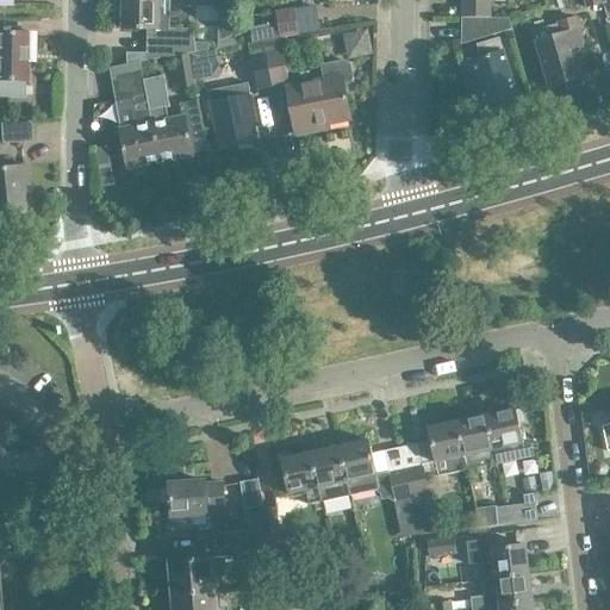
[(169,18),(156,18),(156,0),(113,0),(113,16),(120,16),(120,30),(154,30),(153,39),(147,39),(147,62),(173,57),(190,55),(197,54),(193,30),(169,30),(169,18)]
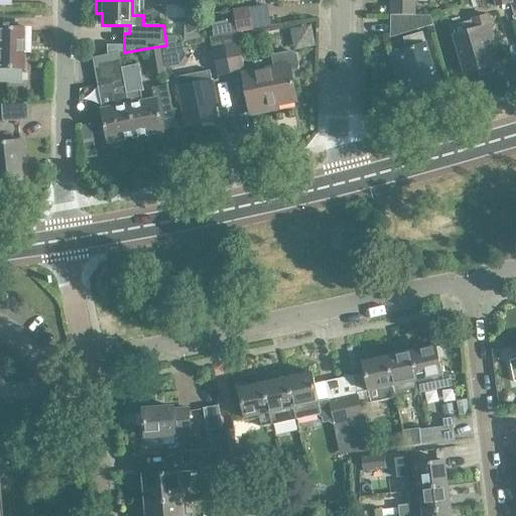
[(389,0),(389,16),(390,16),(430,17),(416,16),(415,2),(431,2),(431,0),(389,0)]
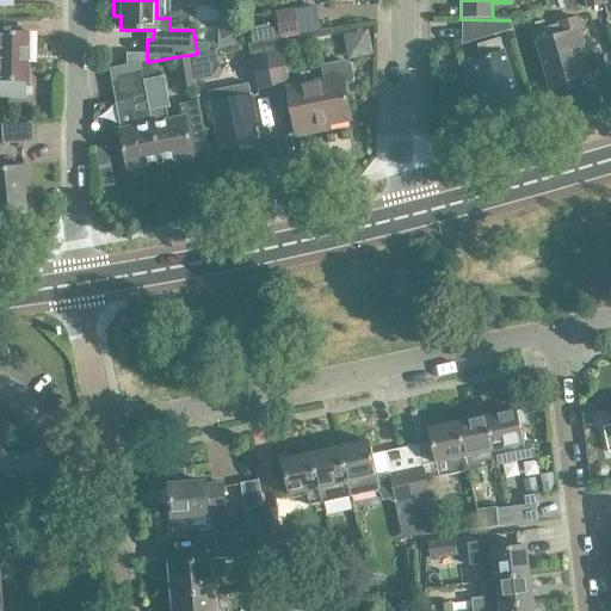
[(271,41),(282,38),(322,32),(318,6),(266,14),(271,41)]
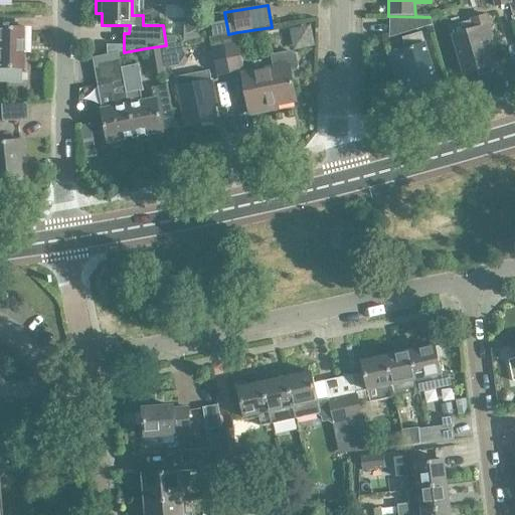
[(0,20),(15,21),(15,7),(0,7),(0,20)]
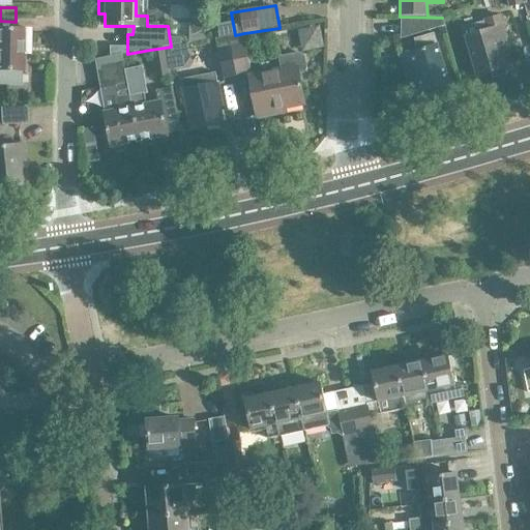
[(507,41),(503,27),(499,16),(484,20),(484,22),(463,28),(466,37),(465,37),(476,78),(506,68),(499,43),(507,41)]
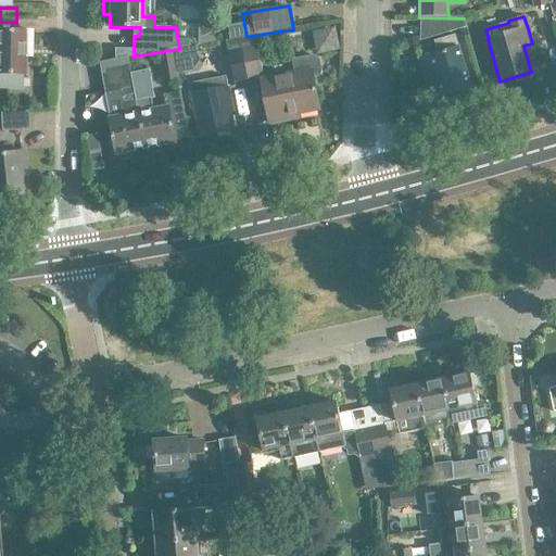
[(464,19),(420,17),(420,42),(459,30),(463,39),(469,37),(464,19)]
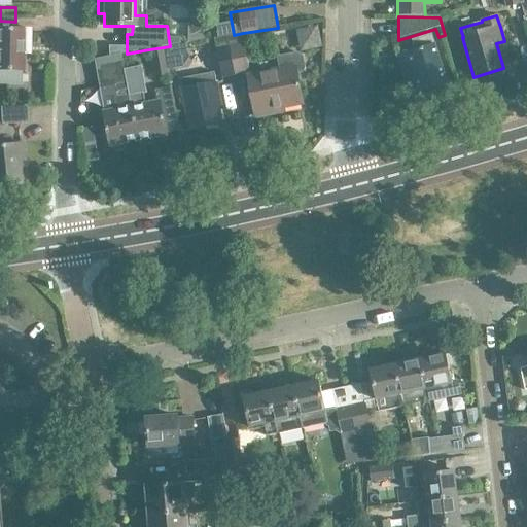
[(20,70),(22,70),(22,46),(28,46),(28,29),(0,29),(0,83),(20,84),(20,70)]
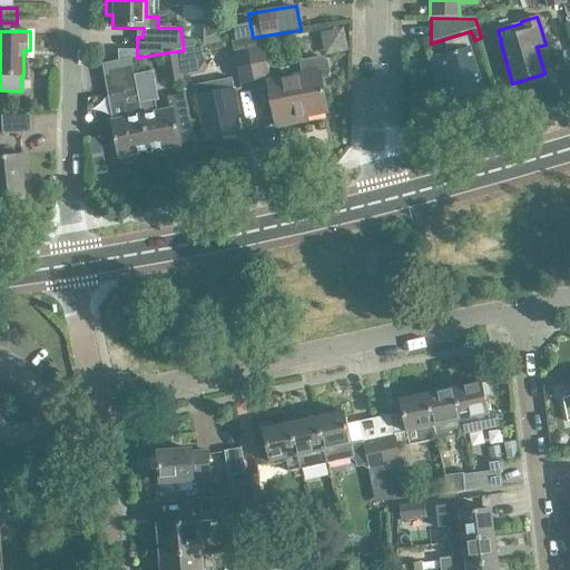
[(263,36),(253,38),(253,39),(245,40),(253,82),(271,79),(263,36)]
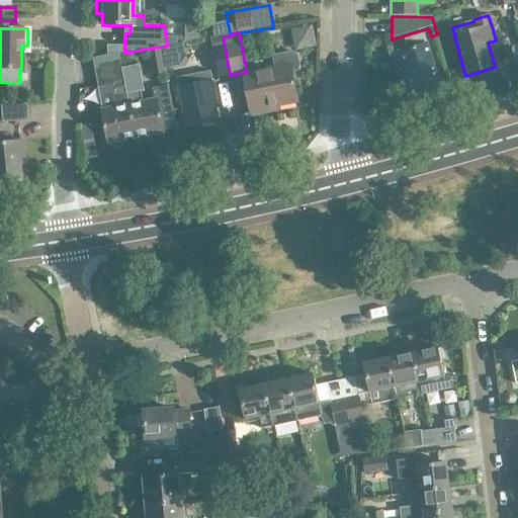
[(427,87),(438,84),(424,32),(405,38),(408,47),(405,48),(406,51),(391,56),(395,69),(403,67),(410,92),(413,91),(415,95),(418,97),(427,94),(428,91),(427,87)]
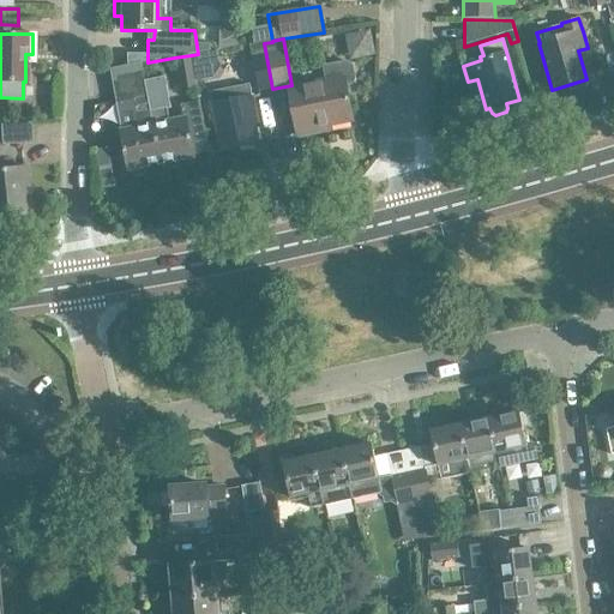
[(272,89),(264,43),(251,44),(259,91),(272,89)]
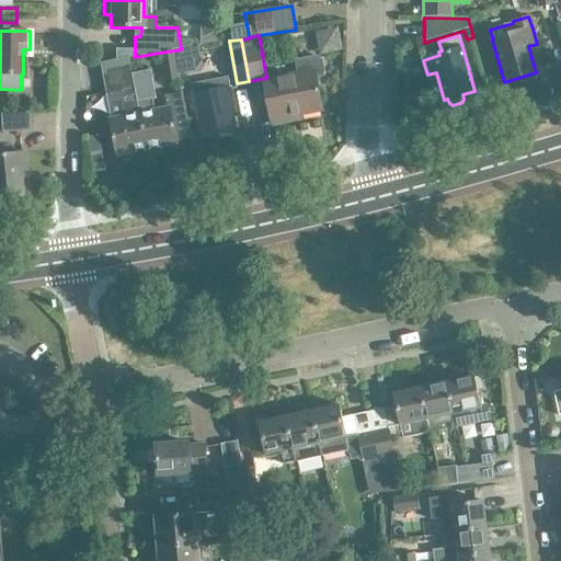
[(295,61),(297,76),(263,82),(272,126),(294,122),(293,117),(322,111),(316,80),(321,79),(325,73),(322,60),(317,57),(295,61)]
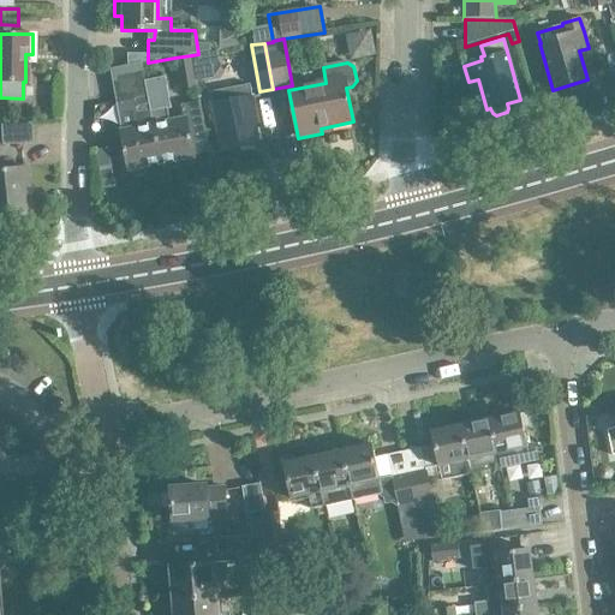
[(160,163),(147,95),(141,64),(115,69),(121,102),(117,103),(121,131),(120,132),(126,169),(130,169),(131,174),(136,178),(144,175),(147,171),(145,166),(160,163)]
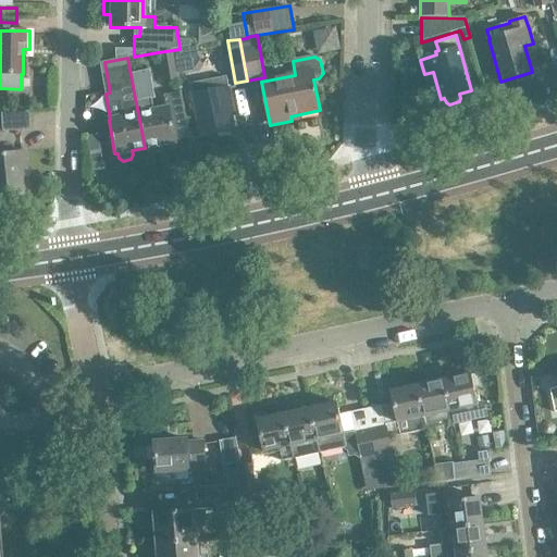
[(232,106),(229,87),(226,77),(190,84),(201,138),(233,132),(229,107),(232,106)]
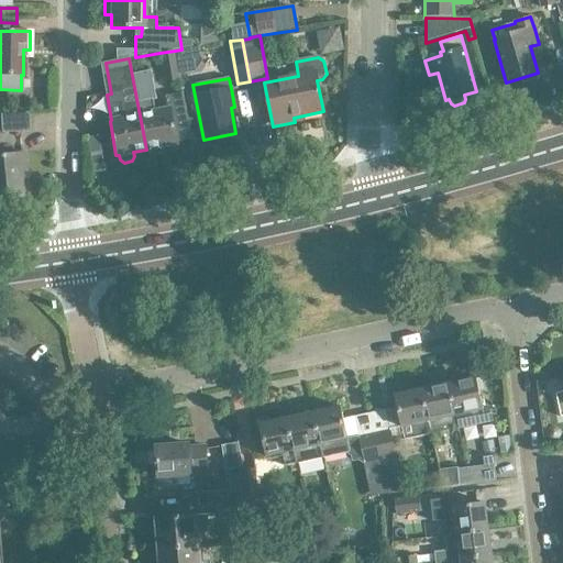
[(176,143),(192,140),(184,92),(165,96),(167,110),(155,112),(153,97),(150,98),(147,85),(134,87),(146,150),(158,147),(159,152),(164,155),(172,154),(175,148),(174,144),(176,144),(176,143)]
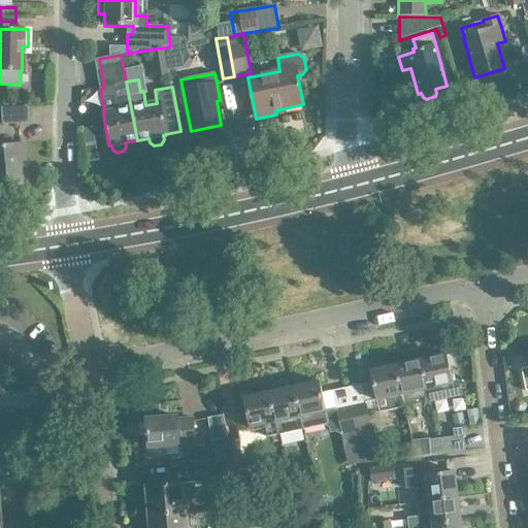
[(0,108),(0,120),(1,126),(27,124),(26,106),(0,108)]
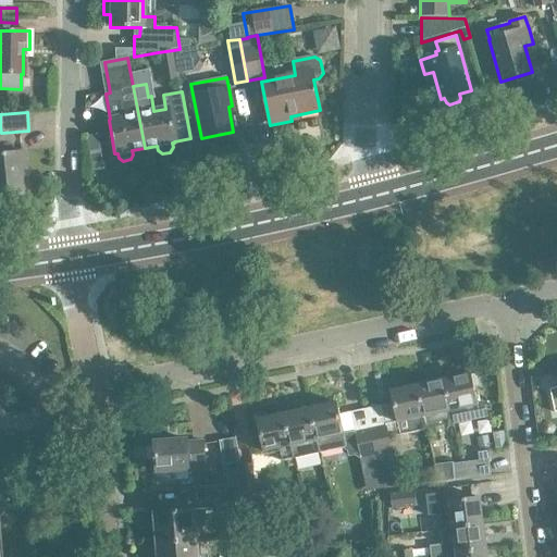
[(20,152),(0,153),(0,198),(20,196),(16,170),(22,169),(20,152)]
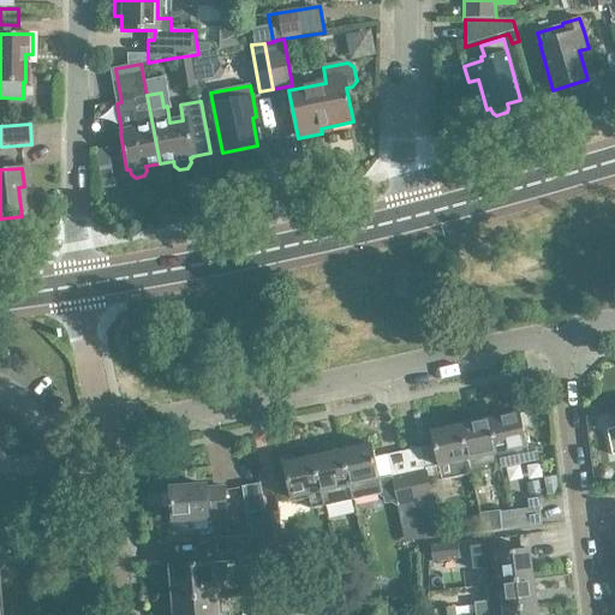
[(490,418),(501,467),(501,470),(538,461),(535,445),(526,446),(523,429),(530,428),(527,413),(520,415),(519,412),(490,418)]
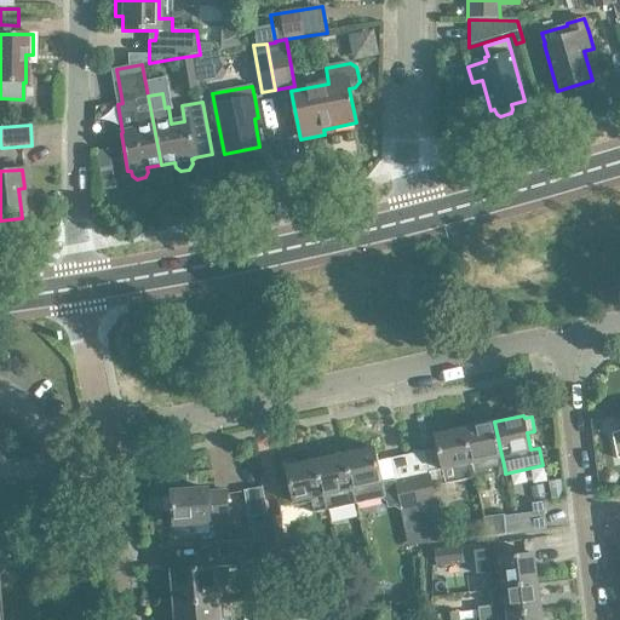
[(505,471),(494,422),(464,429),(475,477),(505,471)]
